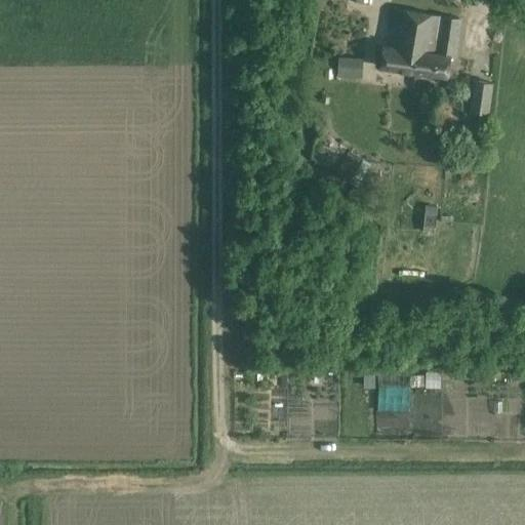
[(379,67),(414,72),(416,52),(426,53),(426,50),(436,51),(440,21),(445,22),(446,16),(441,15),(396,8),(390,46),(382,45),(379,67)]
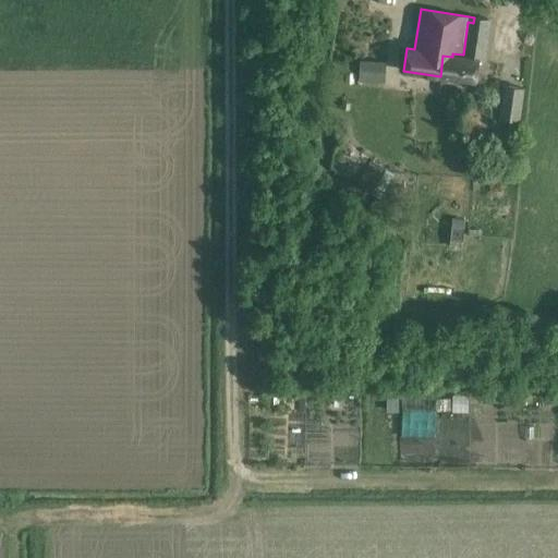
[(474,81),(477,61),(483,61),(489,20),(474,17),(473,23),(468,22),(463,55),(452,53),(452,57),(443,56),(440,76),(474,81)]
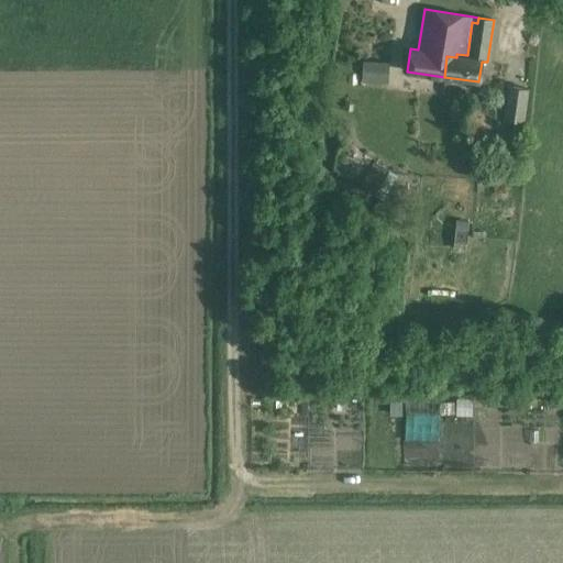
[(361,83),(387,84),(388,61),(362,59),(361,83)]
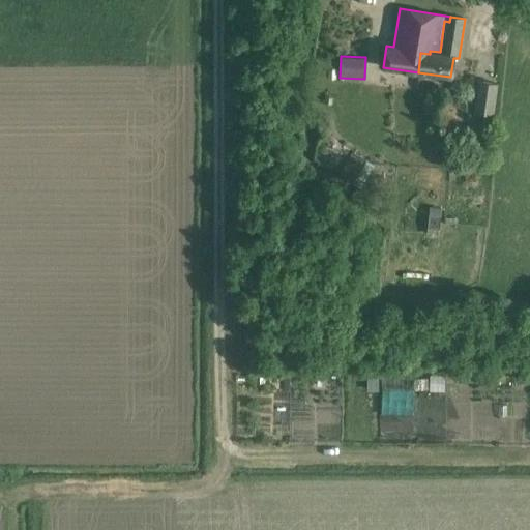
[(479,81),(476,101),(475,112),(492,114),(493,104),(496,84),(479,81)]
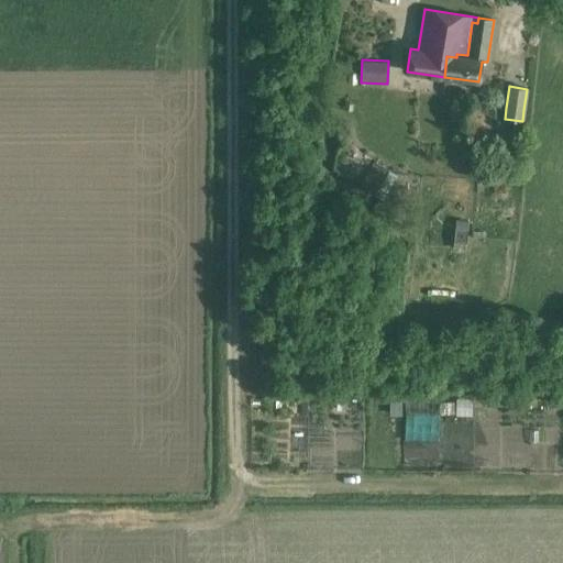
[(373,162),(360,186),(384,199),(397,176),(373,162)]
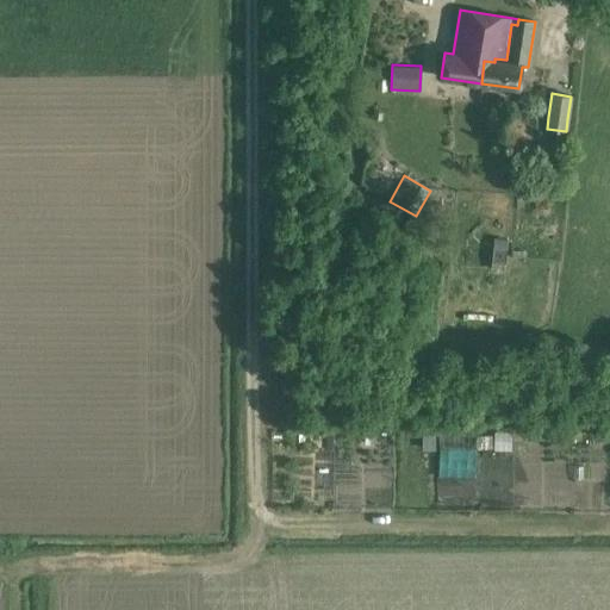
[(505,272),(508,240),(493,238),(491,271),(505,272)]
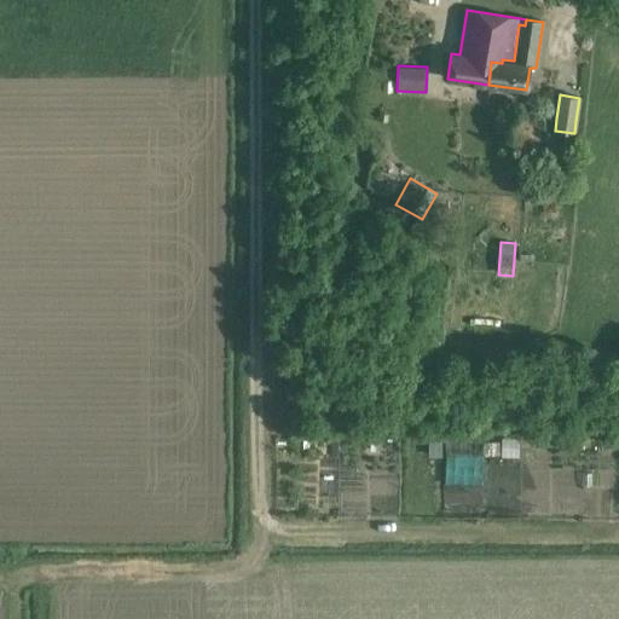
[(444,440),(431,441),(431,455),(444,455),(444,440)]
